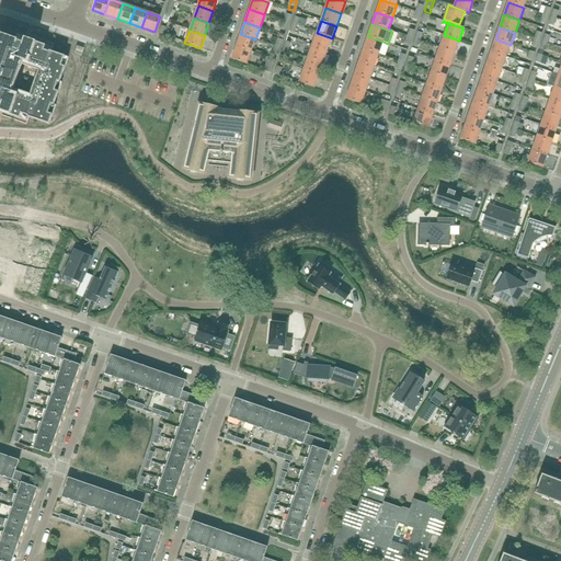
[(16,39),(0,33),(0,111),(1,112),(4,113),(20,118),(22,113),(27,115),(26,116),(49,125),(53,115),(48,113),(52,104),(54,105),(59,92),(55,90),(57,81),(60,82),(66,67),(60,66),(61,65),(64,58),(65,56),(49,52),(49,53),(44,52),(46,45),(30,39),(26,38),(24,38),(18,35),(16,39)]
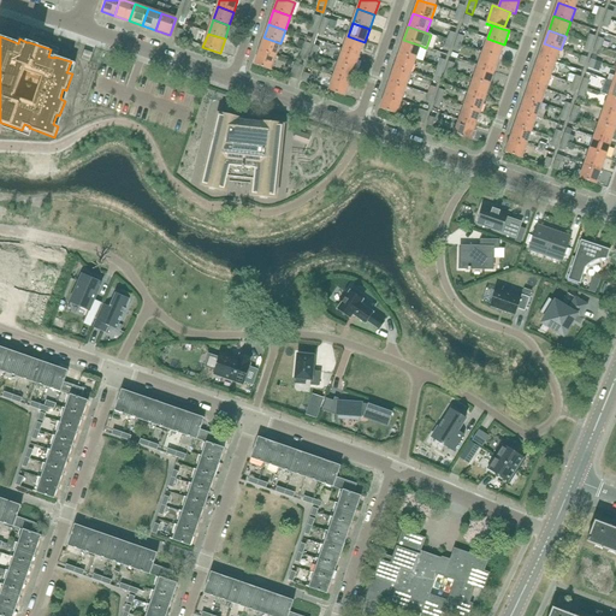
[(360,55),(365,42),(348,36),(343,49),(360,55)]
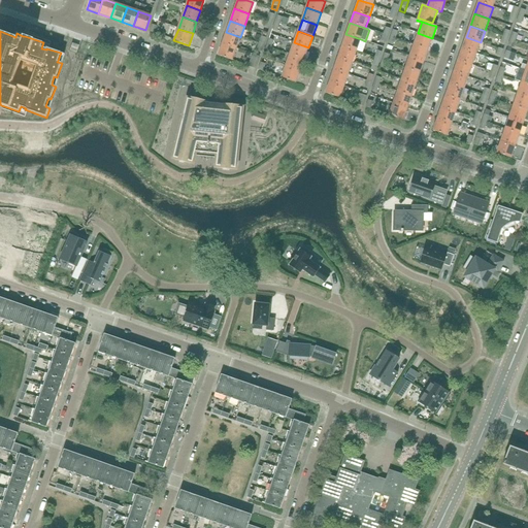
[(237,48),(240,37),(226,32),(222,43),(237,48)]
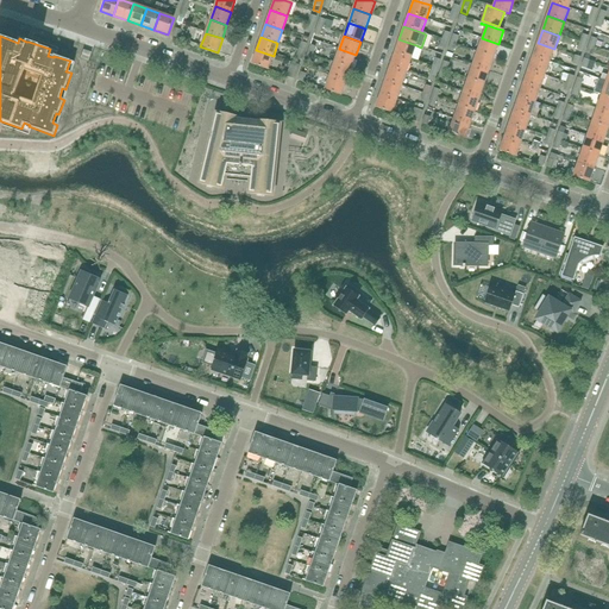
[(494,58),(498,44),(482,38),(477,52),(494,58)]
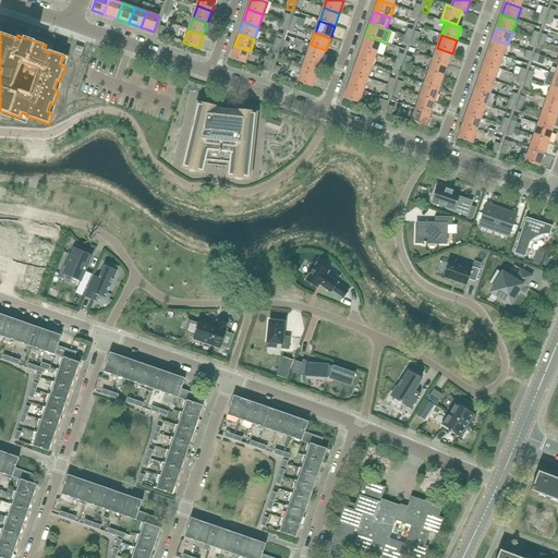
[(377,55),(381,41),(365,36),(362,49),(377,55)]
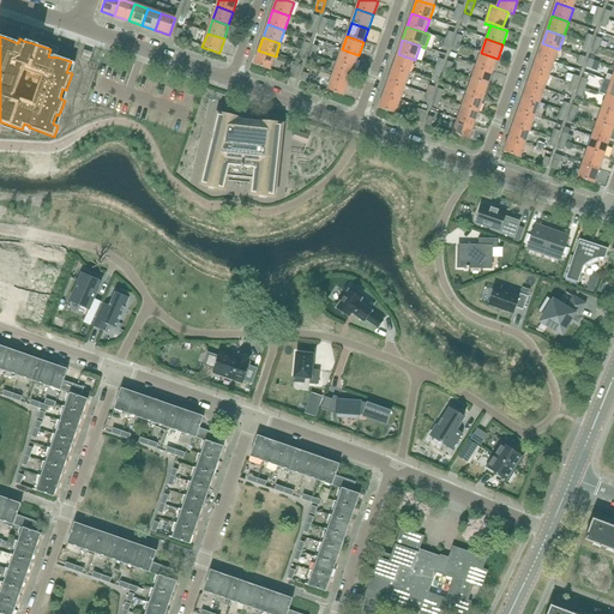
[(554,62),(559,49),(542,43),(537,56),(554,62)]
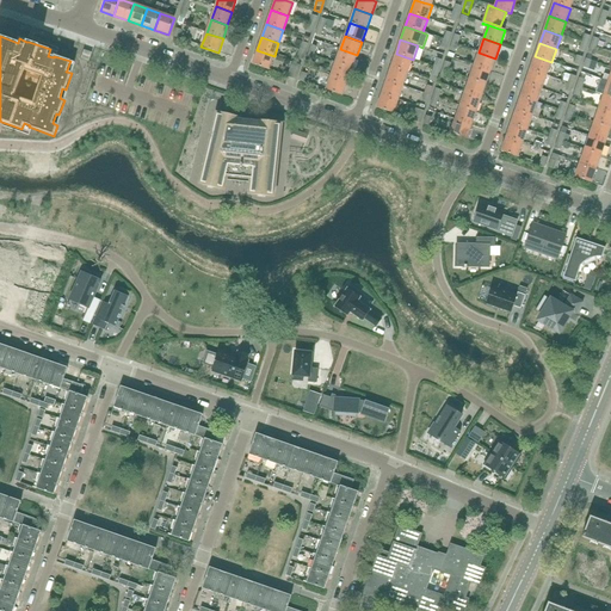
[(352,68),(357,55),(340,49),(335,63),(352,68)]
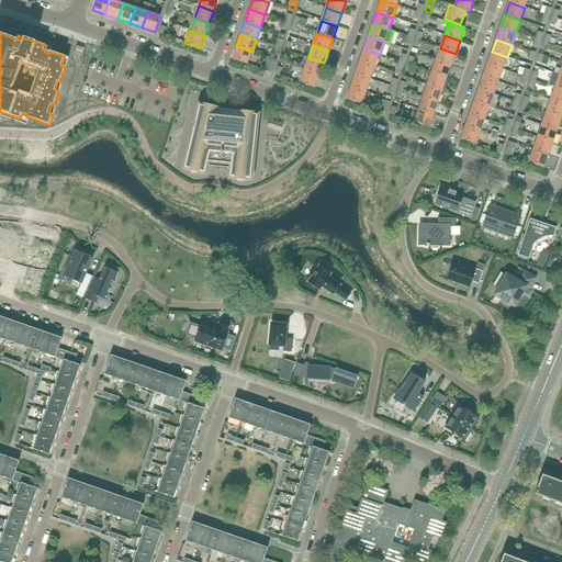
[(85,49),(83,48),(77,46),(75,54),(81,57),(85,49)]
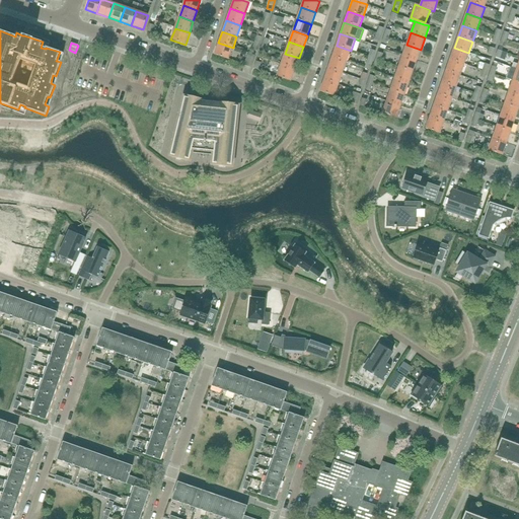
[(228,60),(233,48),(218,43),(214,55),(228,60)]
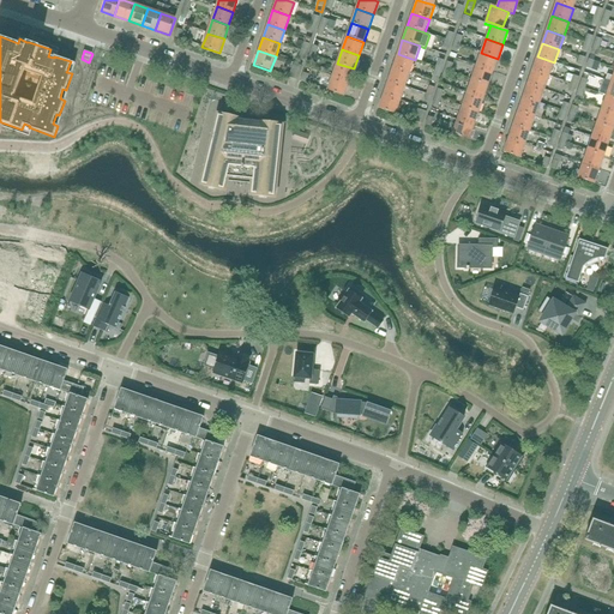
[(493,72),(498,59),(481,53),(476,66),(493,72)]
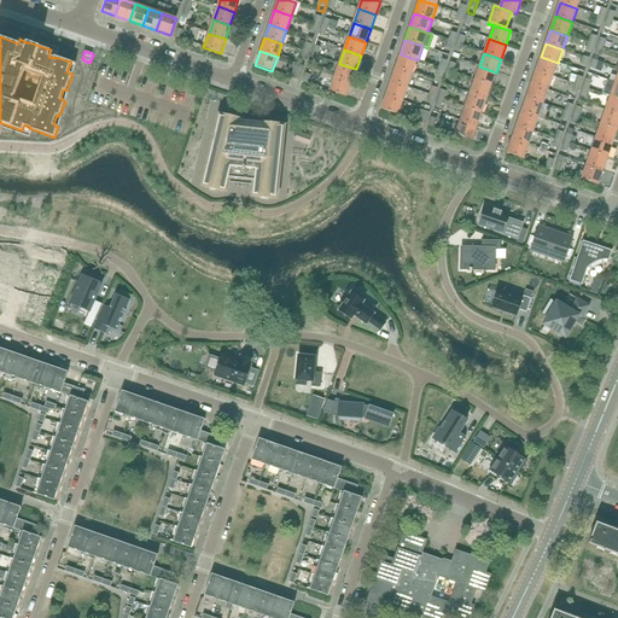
[(413,74),(418,60),(401,54),(396,68),(413,74)]
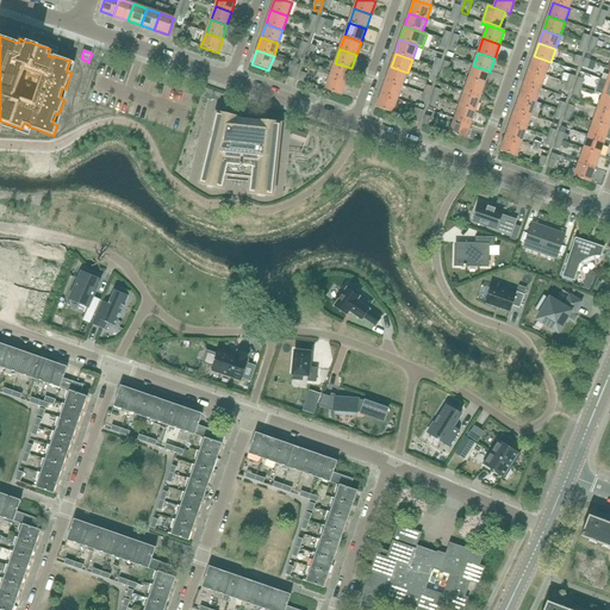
[(546,76),(551,62),(534,56),(529,70),(546,76)]
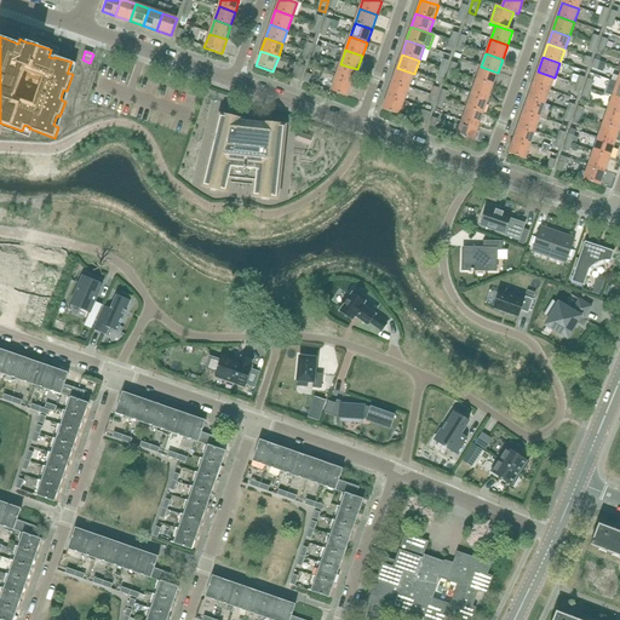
[(352,84),(357,69),(340,64),(336,78),(352,84)]
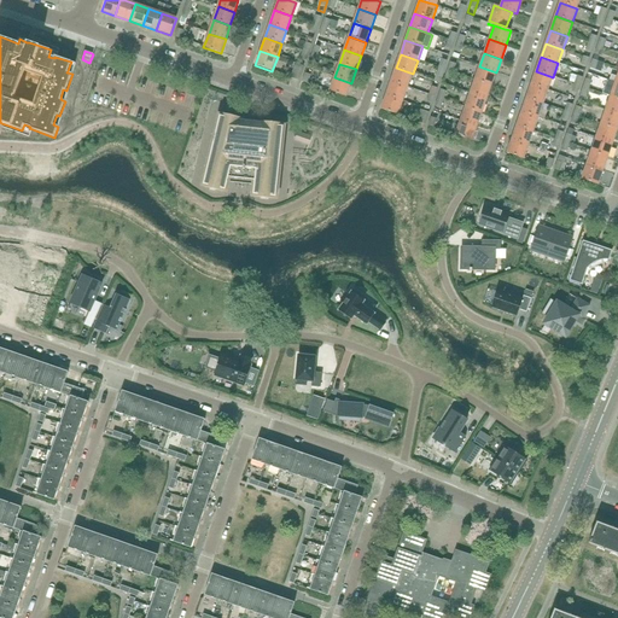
[(299,80),(303,69),(295,66),(291,77),(299,80)]
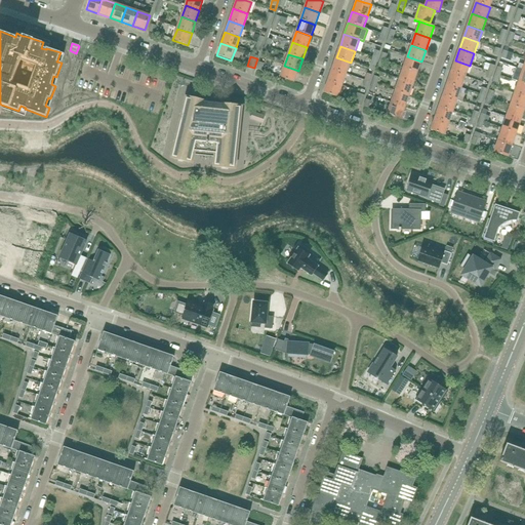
[(417,73),(421,62),(407,56),(403,68),(417,73)]
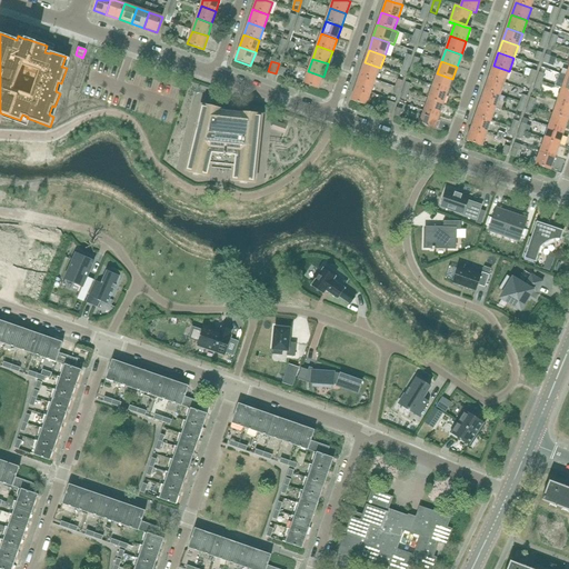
[(376,80),(380,68),(365,62),(360,75),(376,80)]
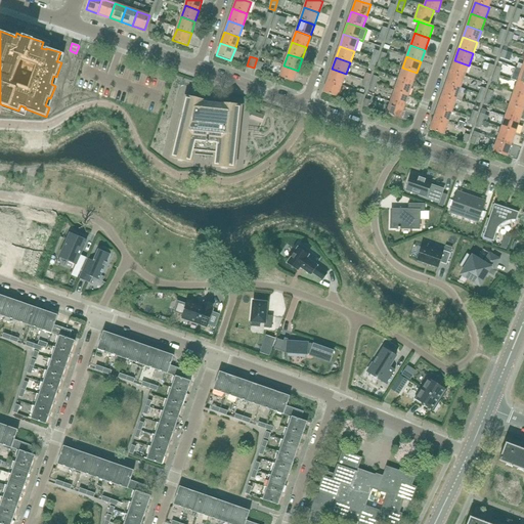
[(465,77),(469,66),(454,60),(450,72),(465,77)]
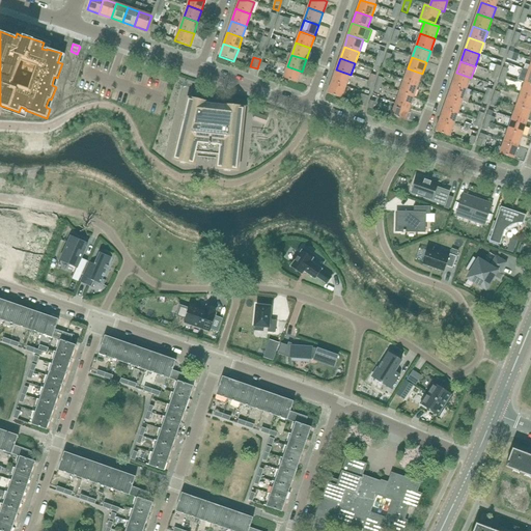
[(298,83),(302,72),(287,66),(283,78),(298,83)]
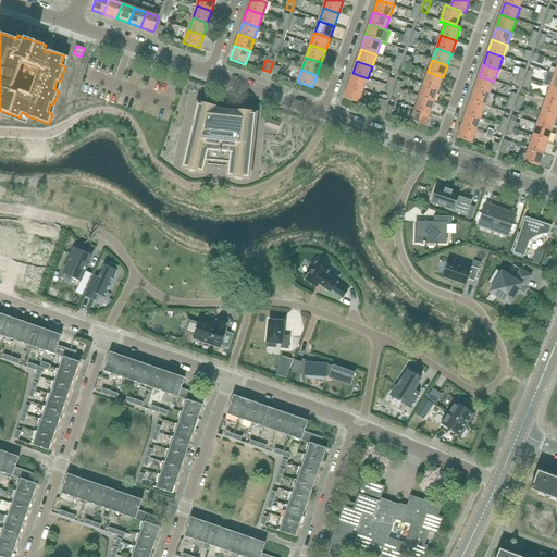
[(438,89),(443,77),(428,72),(423,85),(438,89)]
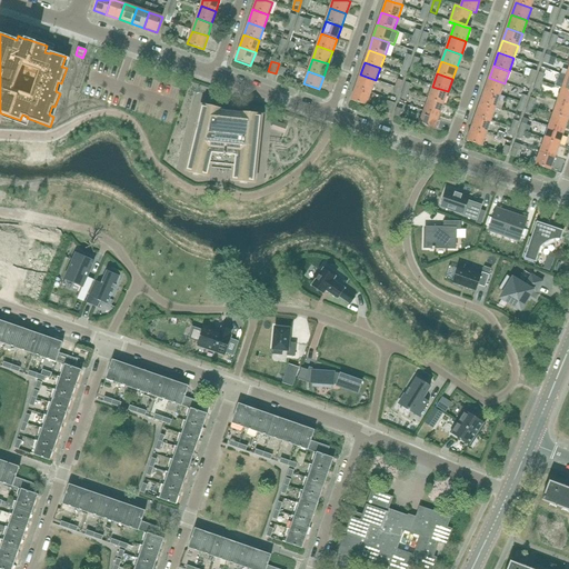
[(371,93),(376,80),(360,75),(356,88),(371,93)]
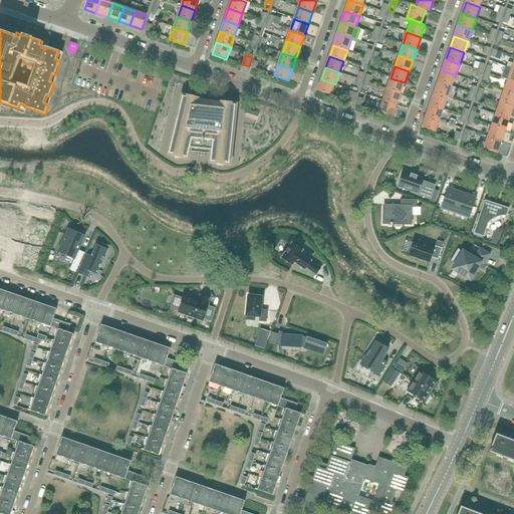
[(452,86),(456,75),(442,70),(438,81),(452,86)]
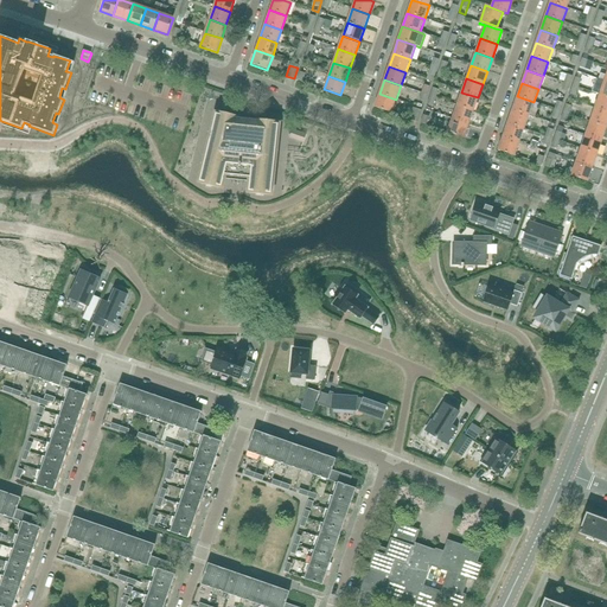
[(473,112),(478,97),(461,93),(457,106),(473,112)]
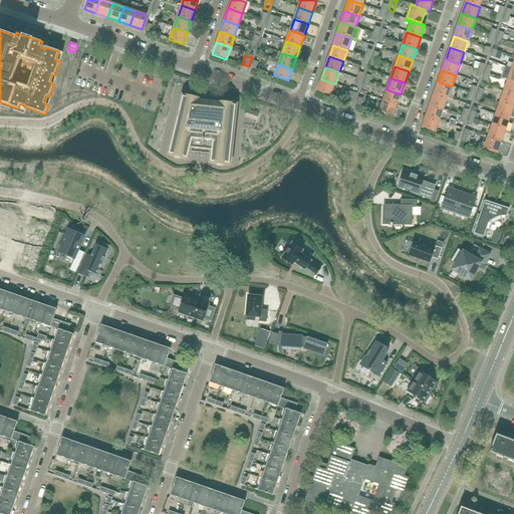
[(331,95),(335,84),(321,79),(317,90),(331,95)]
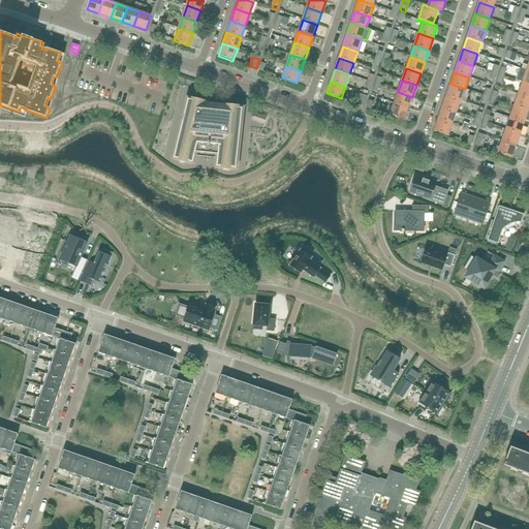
[(528,98),(528,85),(522,83),(518,95),(528,98)]
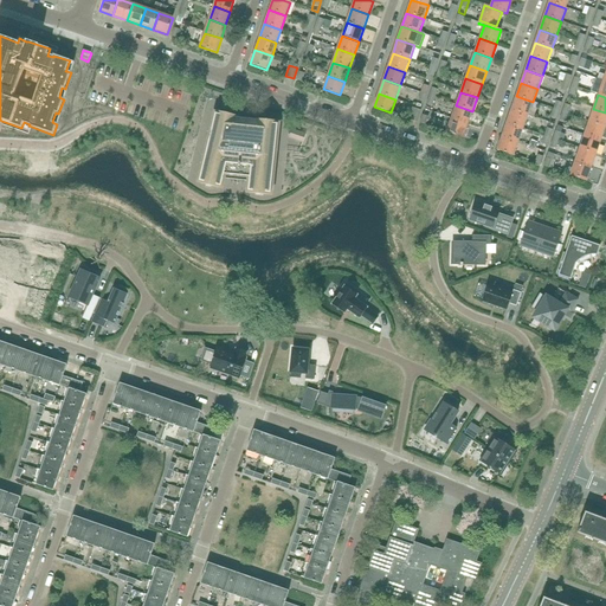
[(528,115),(533,102),(516,96),(511,110),(528,115)]
